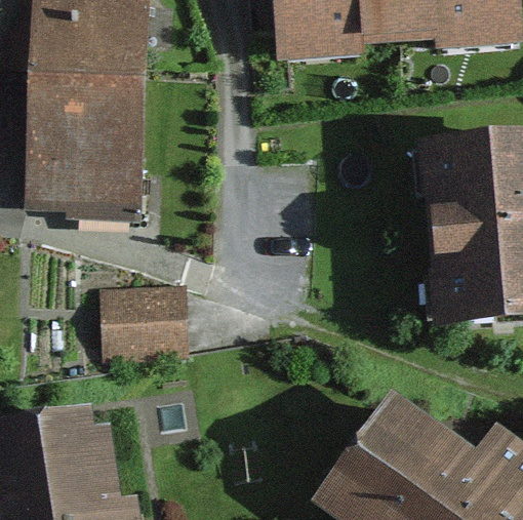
[(26,72),(26,210),(65,212),(64,218),(138,222),(148,0),(21,0),(18,25),(8,26),(8,73),(26,72)]
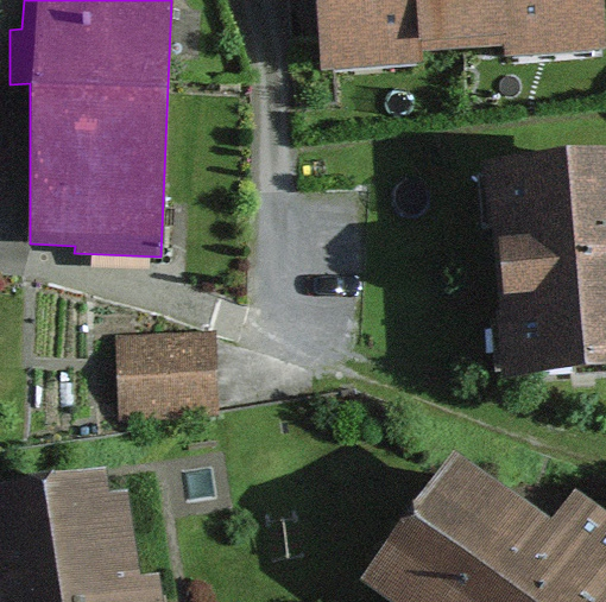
[(316,0),(322,70),(420,63),(418,50),(503,45),(504,59),(600,54),(595,0),(316,0)]
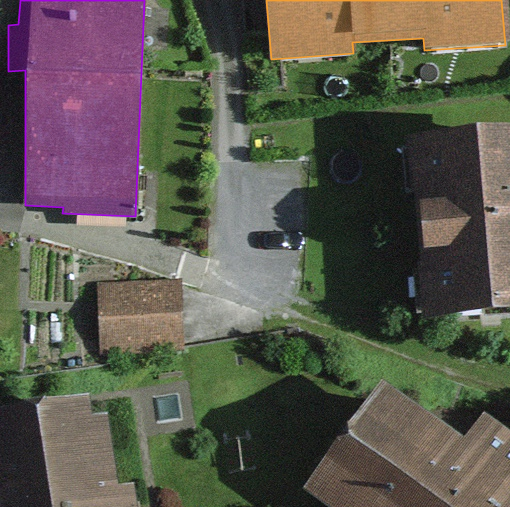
[(509,139),(404,148),(419,326),(509,318),(509,139)]
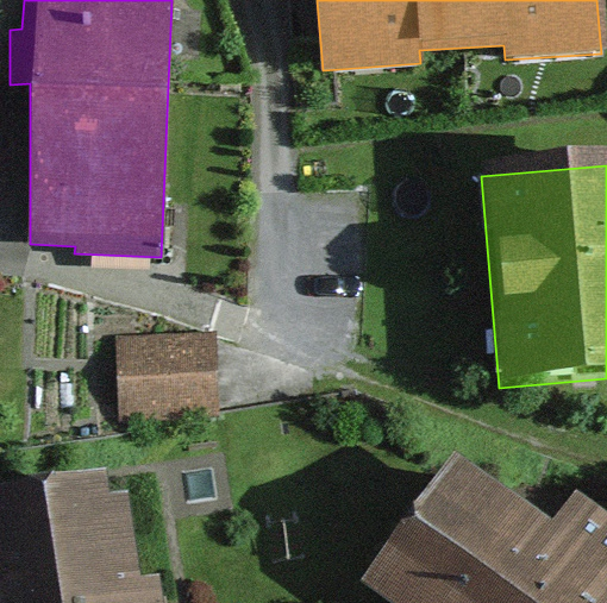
[(214,414),(210,332),(111,337),(116,419),(214,414)]
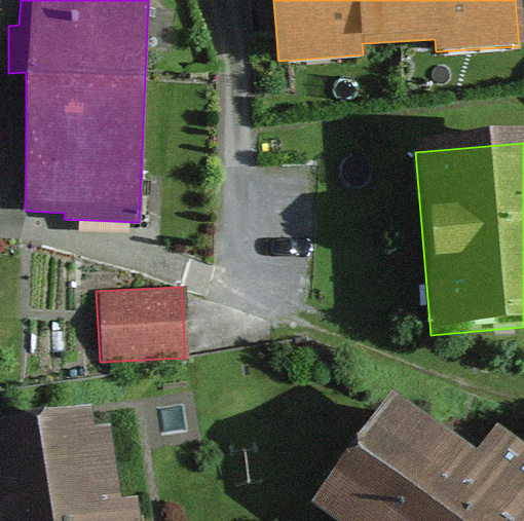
[(472,447),(394,386),(310,498),(339,520),(523,520),(523,444),(492,420),(472,447)]
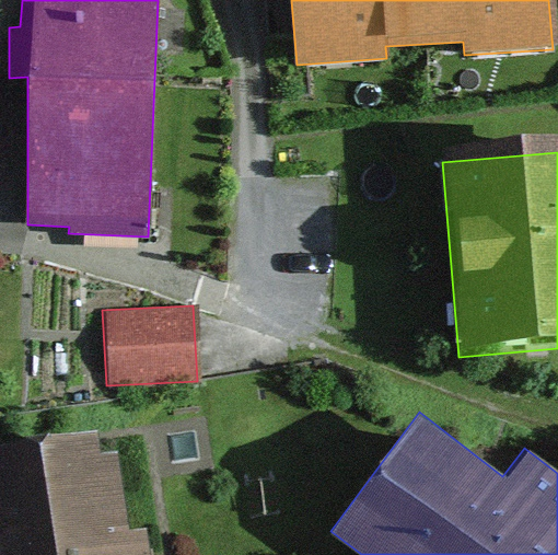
[(93,435),(0,447),(0,554),(146,554),(146,552),(142,528),(125,530),(114,452),(96,454),(93,435)]
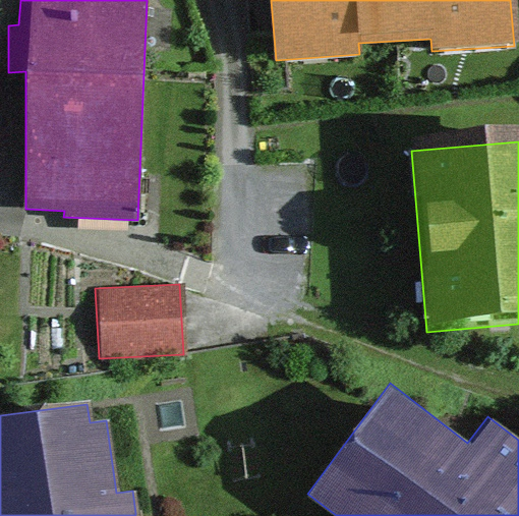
All buildings are outlined.
